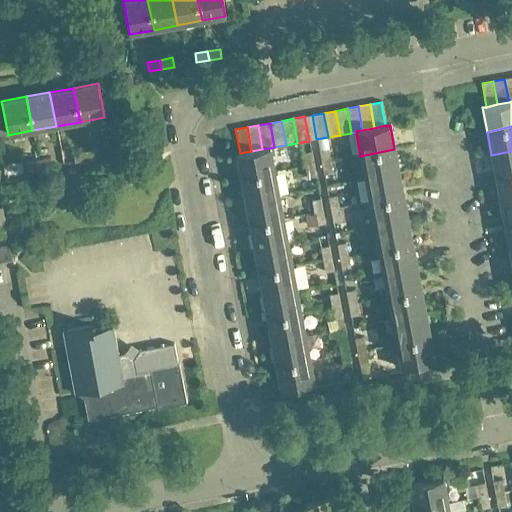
[(251,151),(240,153),(236,154),(240,178),(274,172),(270,148),(262,149),(251,151)]
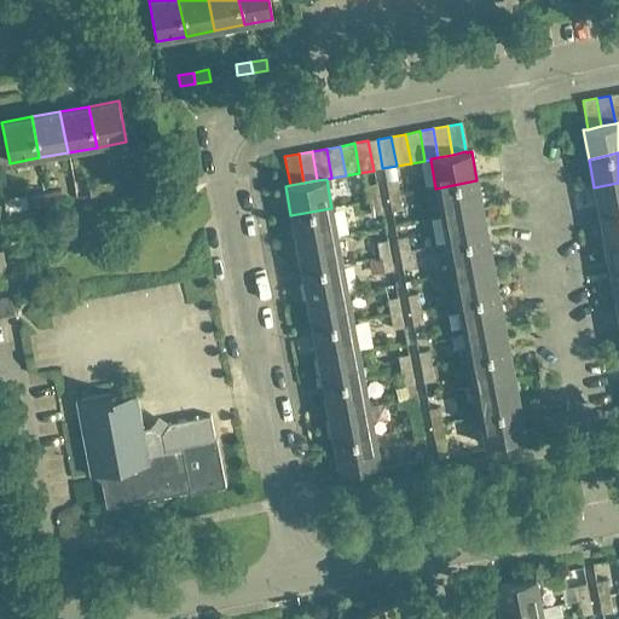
[(120,191),(119,180),(103,183),(105,194),(120,191)]
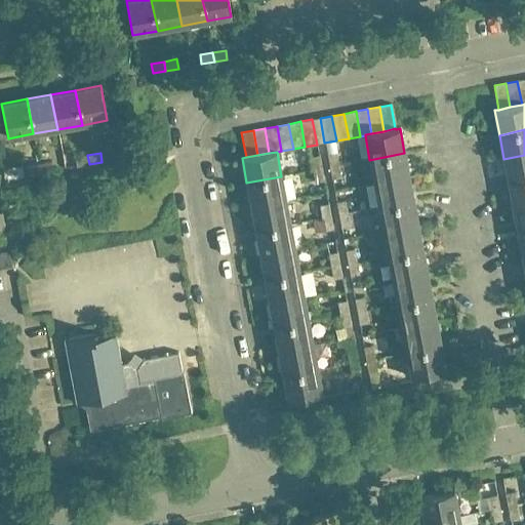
[(338,166),(336,153),(327,155),(329,167),(338,166)]
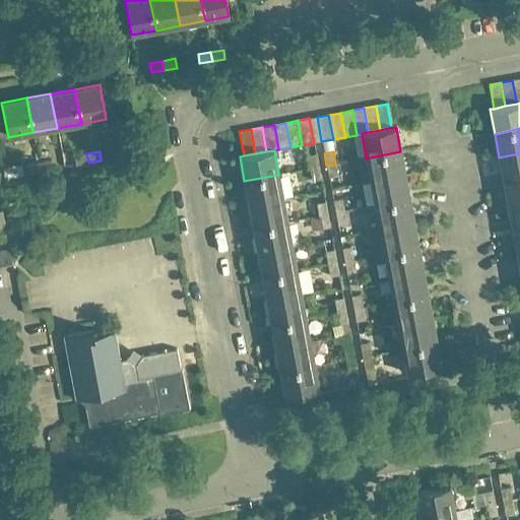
[(371,182),(405,176),(400,151),(366,158),(371,182)]
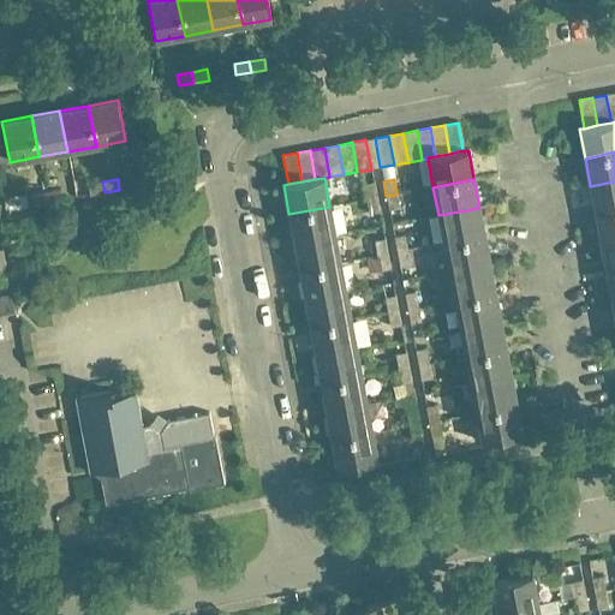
[(105,192),(102,181),(88,185),(89,195),(105,192)]
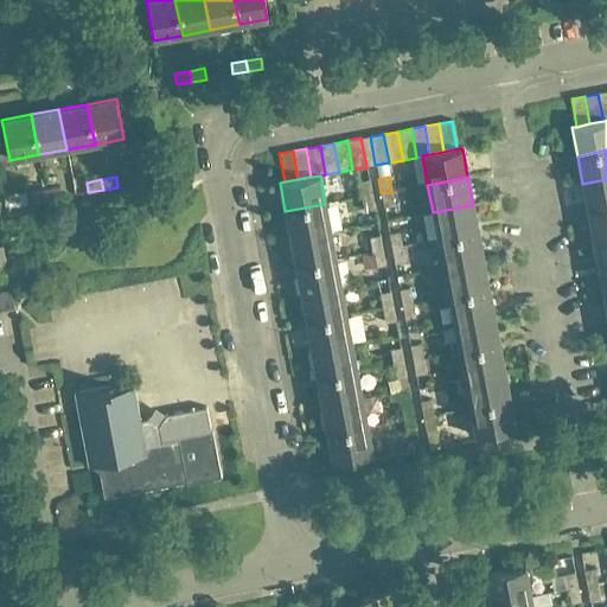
[(606,208),(606,179),(582,184),(588,212),(606,208)]
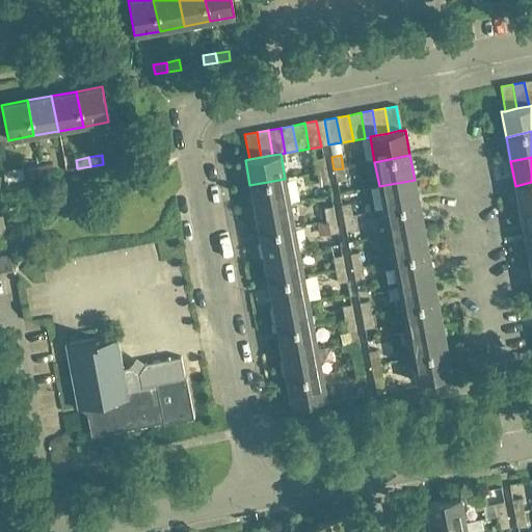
[(325,171),(323,158),(314,160),(316,173),(325,171)]
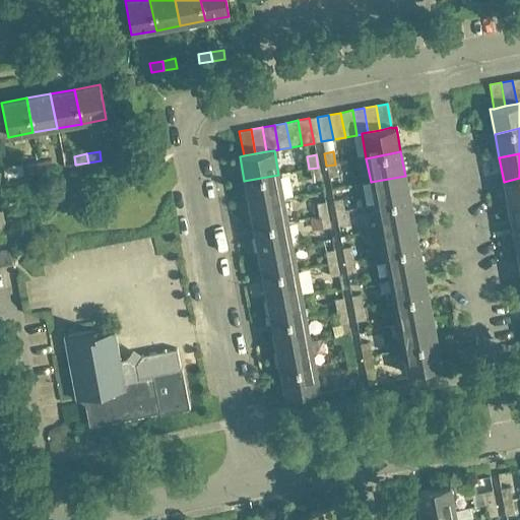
[(53,170),(52,160),(39,163),(41,172),(53,170)]
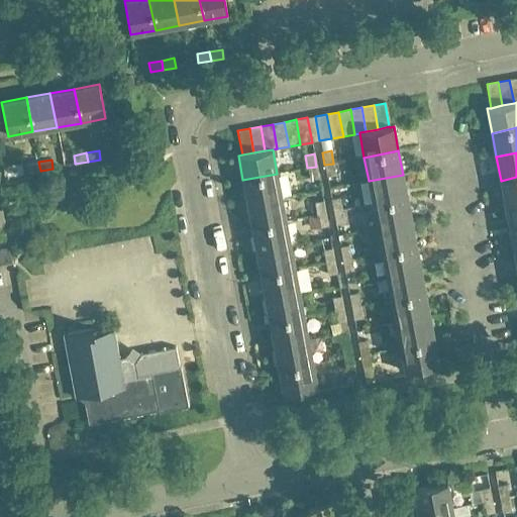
[(40,171),(38,162),(25,164),(27,173),(40,171)]
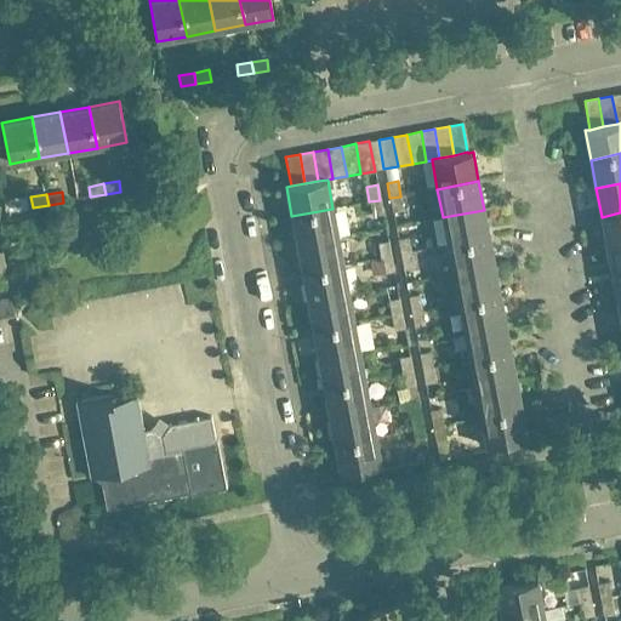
[(403,211),(400,197),(389,198),(392,214),(403,211)]
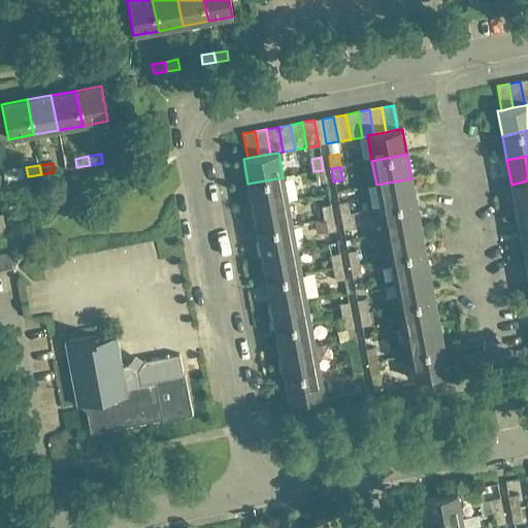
[(326,183),(323,170),(314,171),(317,185),(326,183)]
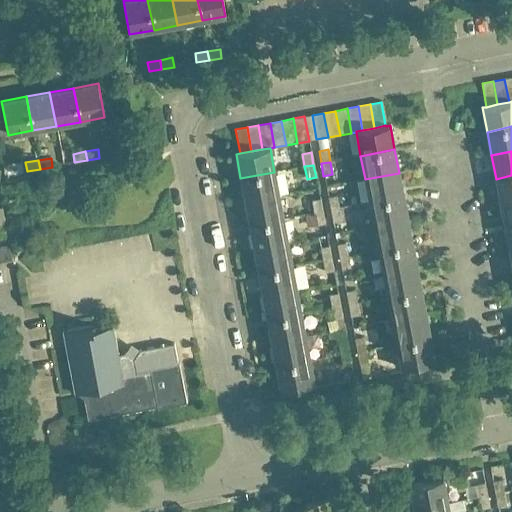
[(240,178),(245,202),(279,195),(274,172),(240,178)]
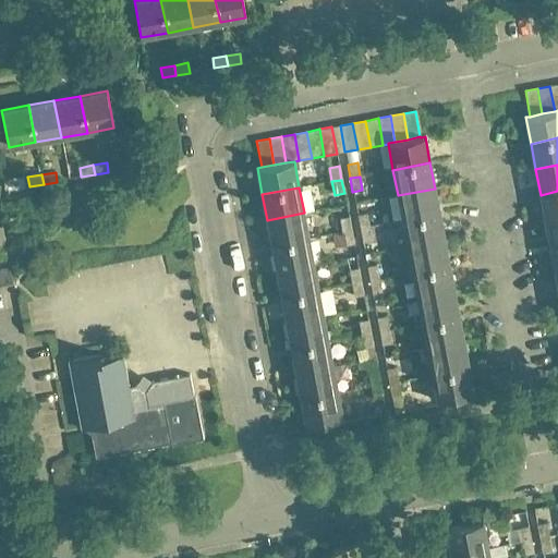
[(439,214),(435,189),(398,195),(402,221),(439,214)]
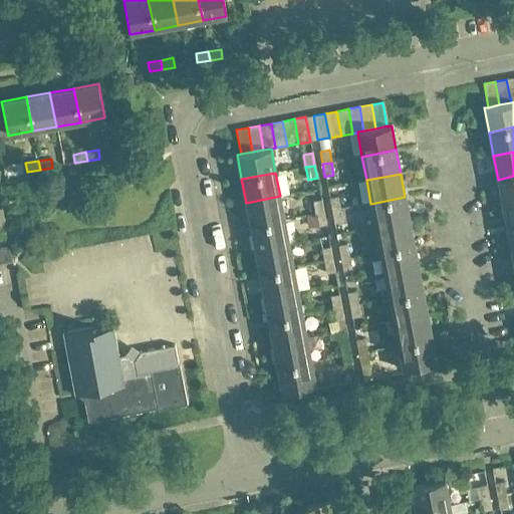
[(513,201),(513,176),(498,180),(502,203),(513,201)]
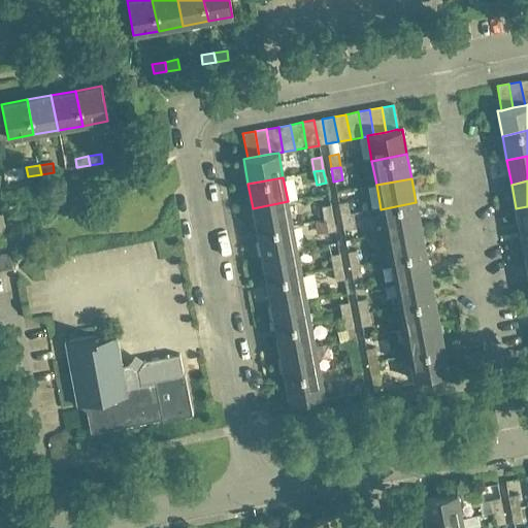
[(292,226),(288,201),(253,208),(257,232),(292,226)]
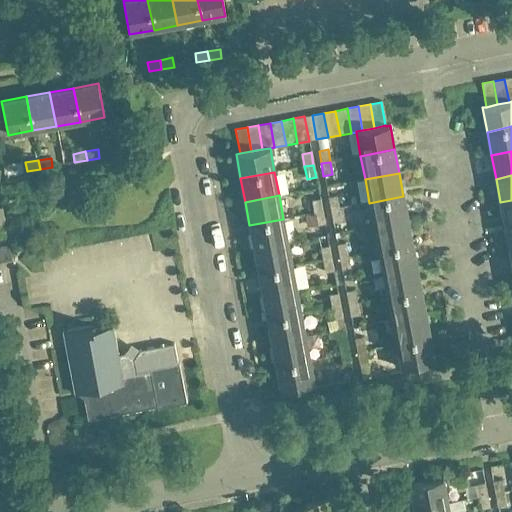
[(339,209),(337,196),(328,198),(330,210),(339,209)]
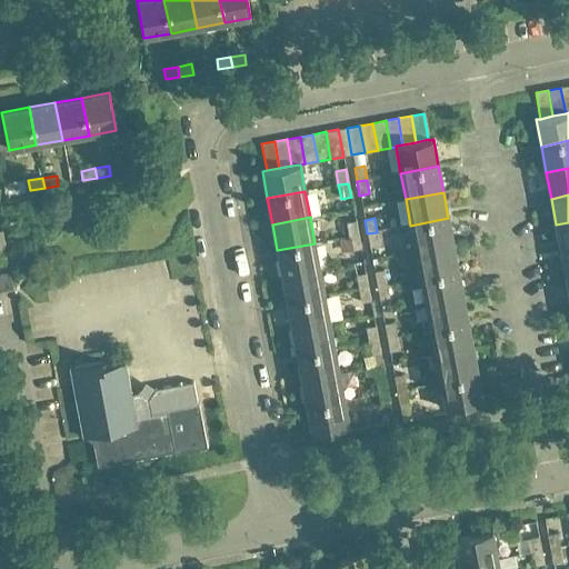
[(453,245),(448,218),(410,226),(416,251),(453,245)]
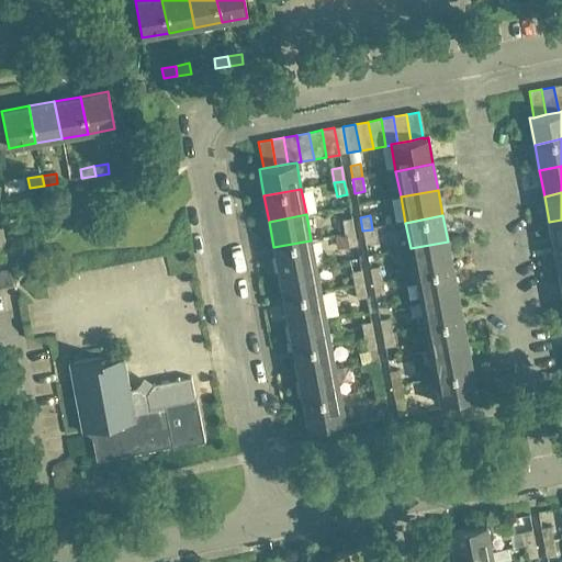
[(353,233),(351,218),(341,221),(344,234),(353,233)]
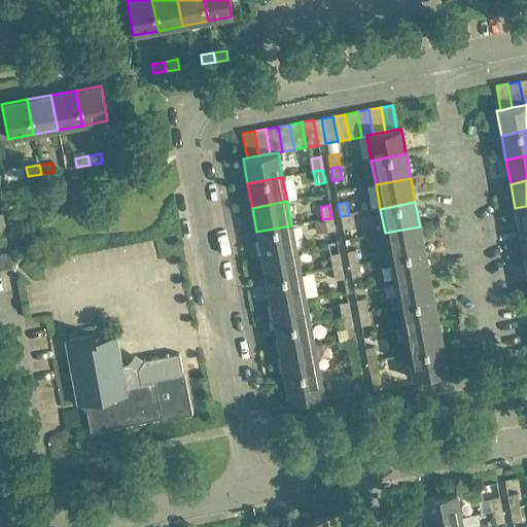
[(526,231),(526,206),(515,208),(519,233),(526,231)]
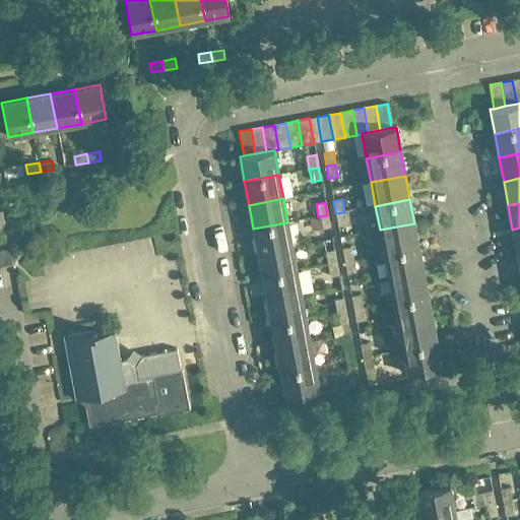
[(346,224),(344,212),(335,213),(337,226),(346,224)]
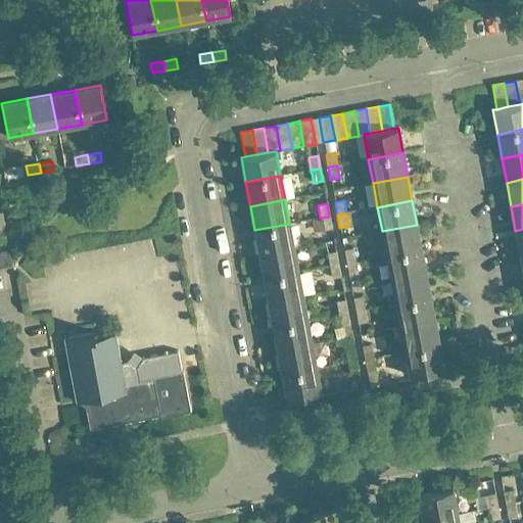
[(331,229),(329,217),(320,218),(323,231),(331,229)]
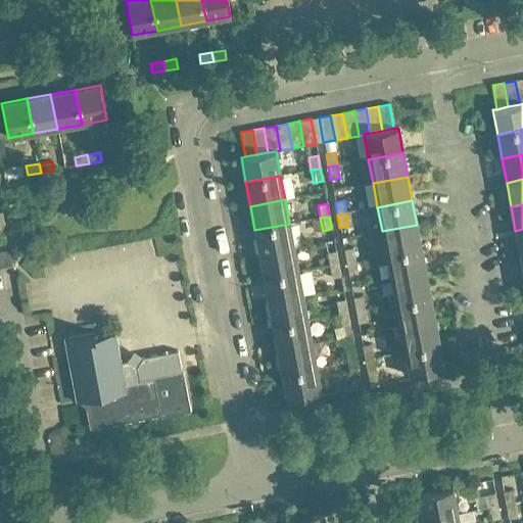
[(254,230),(259,254),(294,248),(289,224),(254,230)]
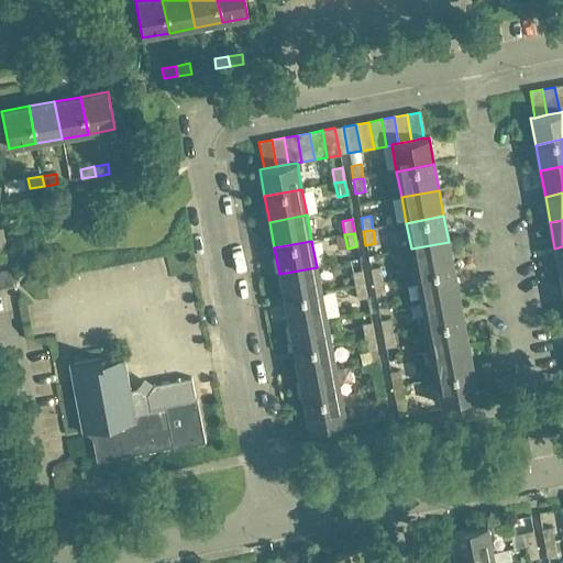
[(411,249),(416,275),(453,267),(449,242),(411,249)]
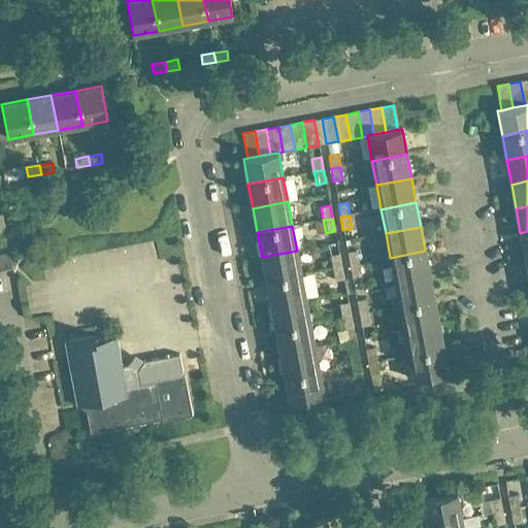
[(301,274),(297,251),(262,257),(266,282),(301,274)]
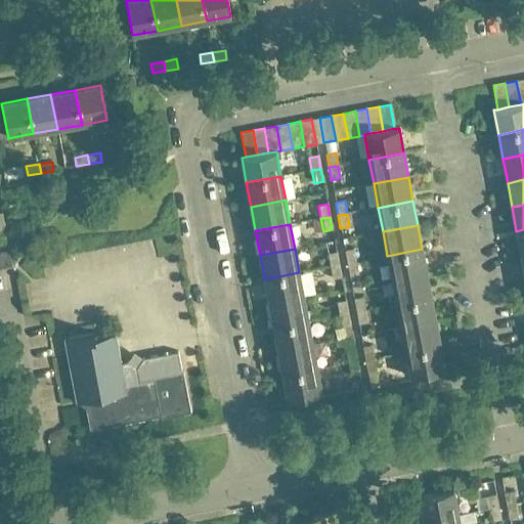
[(356,262),(353,249),(345,251),(347,263),(356,262)]
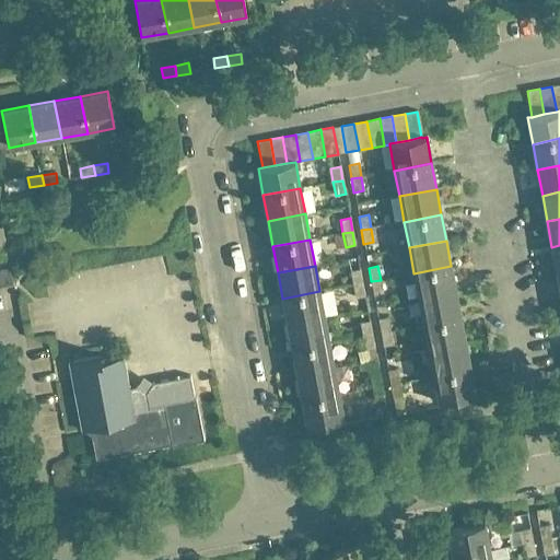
[(451,266),(413,273),(419,300),(455,292),(451,266)]
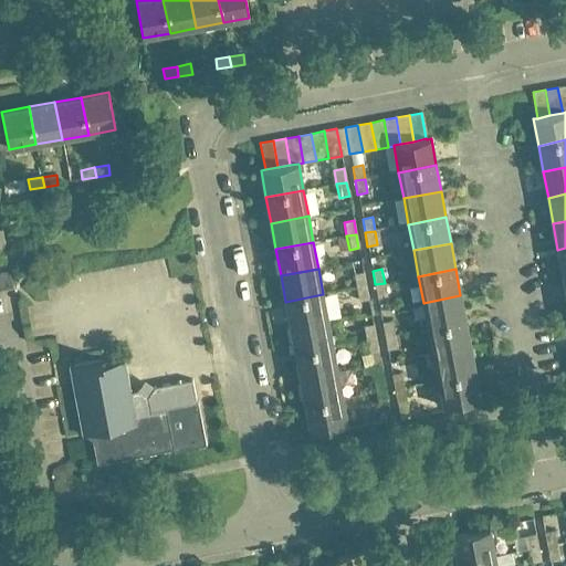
[(0,289),(12,287),(9,271),(1,272),(0,274),(0,289)]
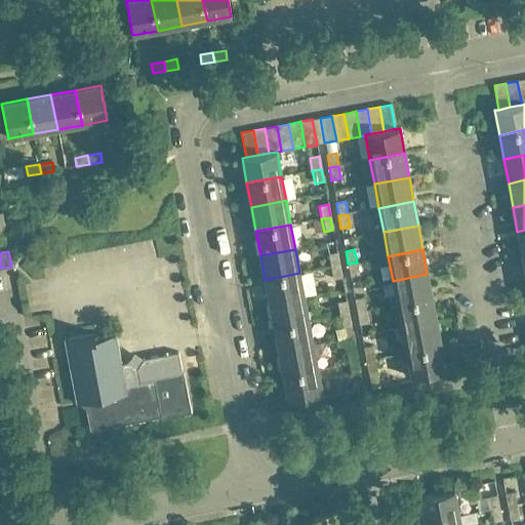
[(339,266),(337,252),(328,254),(330,267),(339,266)]
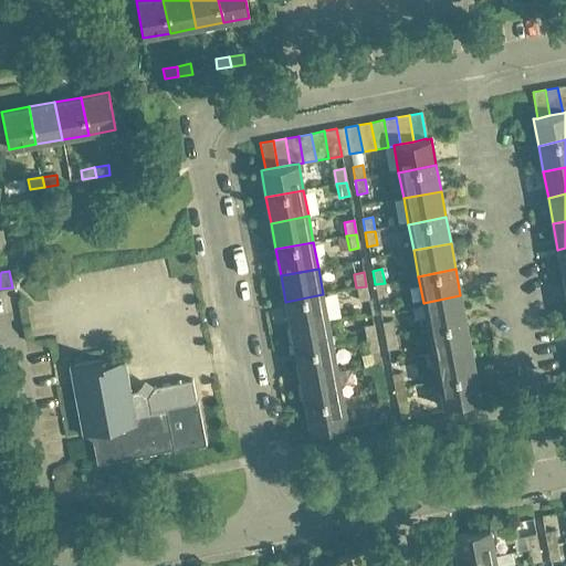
[(389,300),(411,296),(409,282),(387,285),(389,300)]
